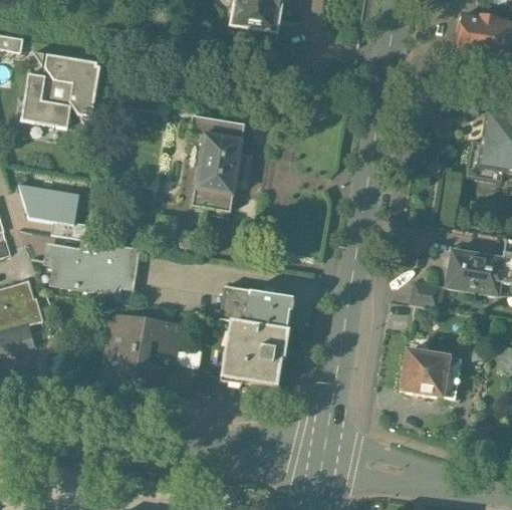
[(234,0),(231,25),(254,29),(255,30),(256,32),(258,33),(261,35),(263,35),(265,35),(267,35),(269,34),(271,33),(273,31),(276,32),(279,13),(284,13),(286,0),(234,0)]
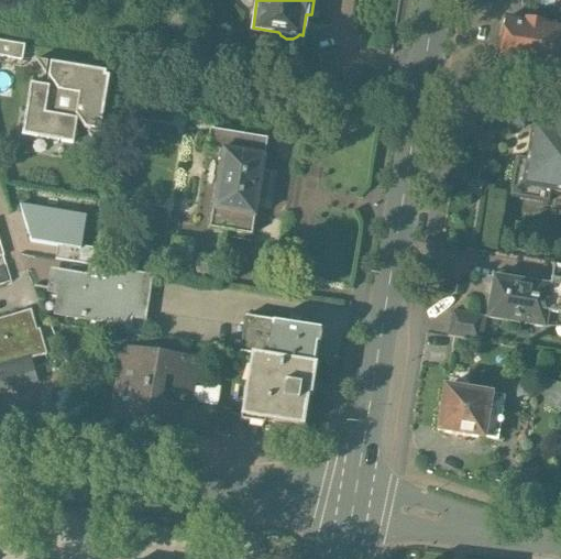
[(560,24),(506,15),(502,43),(497,46),(496,53),(499,57),(498,62),(560,72),(560,47),(558,47),(560,32),(560,24)]
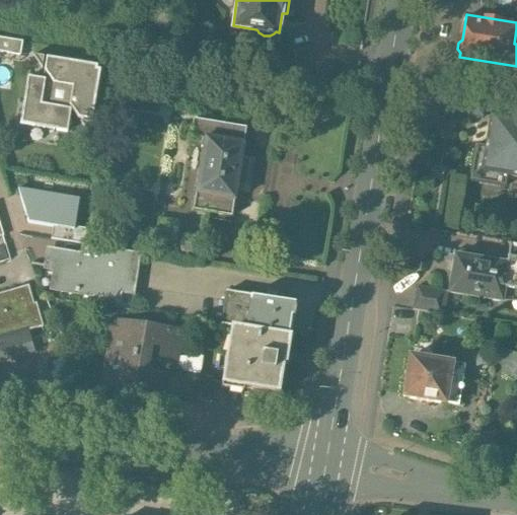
[(24,39),(0,34),(0,49),(21,53),(24,39)]
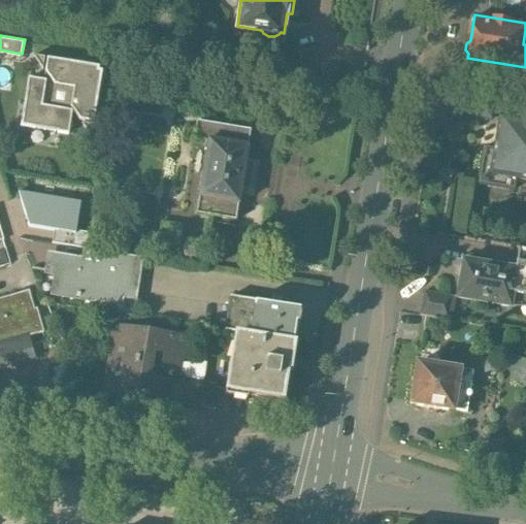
[(100,64),(48,56),(44,77),(30,75),(26,100),(22,124),(33,125),(70,131),(73,107),(81,118),(95,120),(103,68),(102,68),(100,67),(100,66),(100,64)]
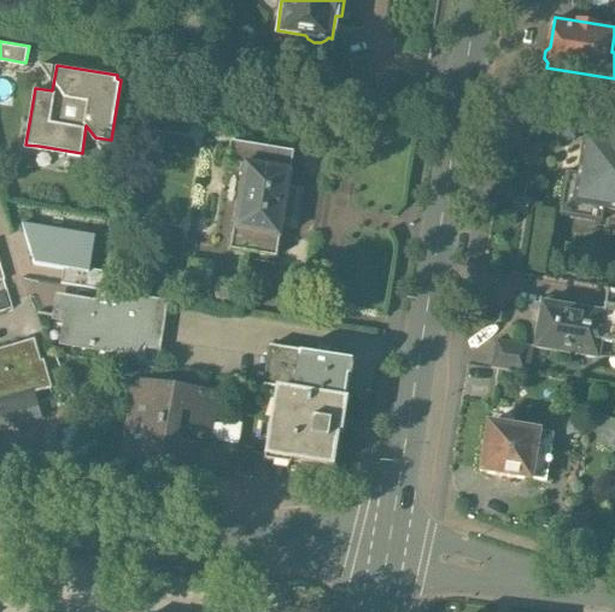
[(580,105),(537,98),(532,130),(575,136),(580,105)]
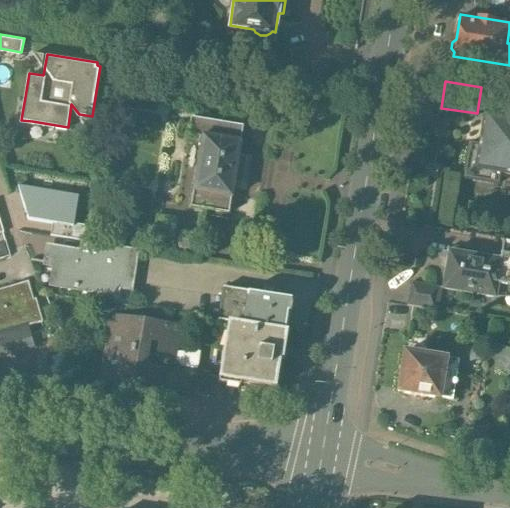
[(244,121),(193,113),(190,132),(203,134),(192,203),(230,209),(244,121)]
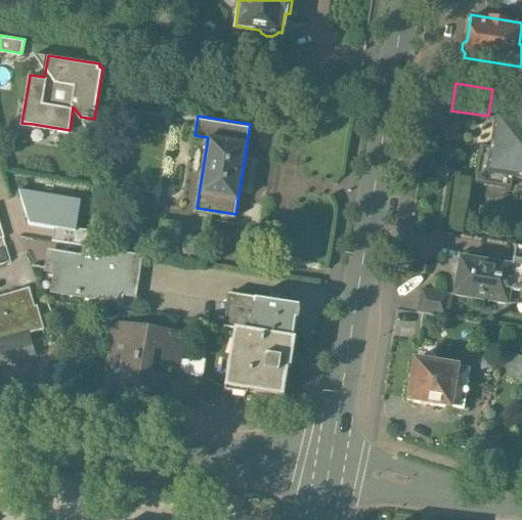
[(521,120),(496,116),(491,145),(481,143),(476,179),(512,185),(514,175),(521,177),(521,120)]
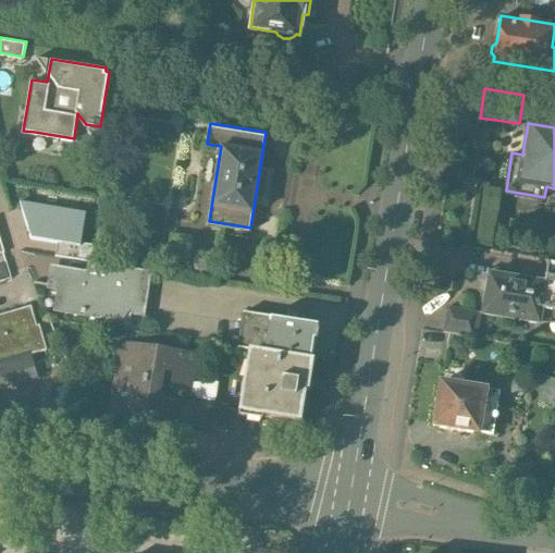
[(86,209),(21,198),(32,236),(59,241),(81,244),(82,241),(86,209)]
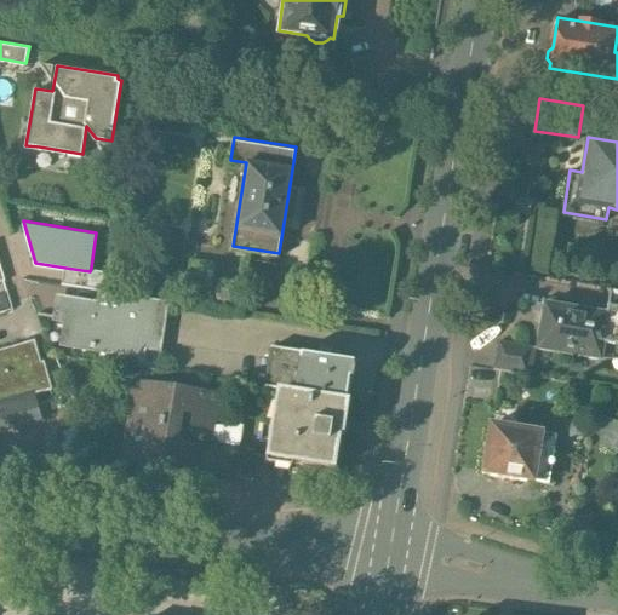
[(91,268),(90,271),(66,268),(63,282),(102,288),(106,270),(91,268)]
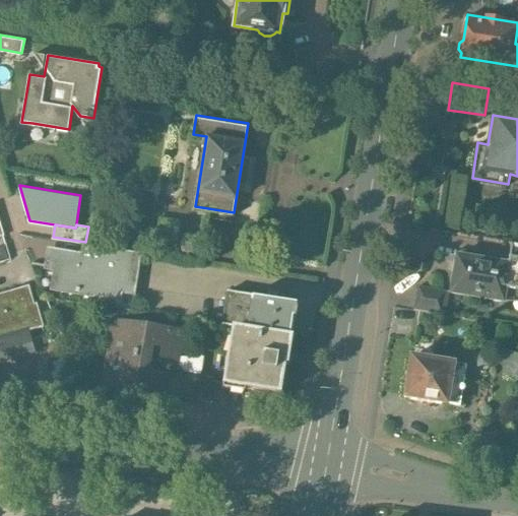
[(517,242),(511,241),(509,255),(517,256),(517,242)]
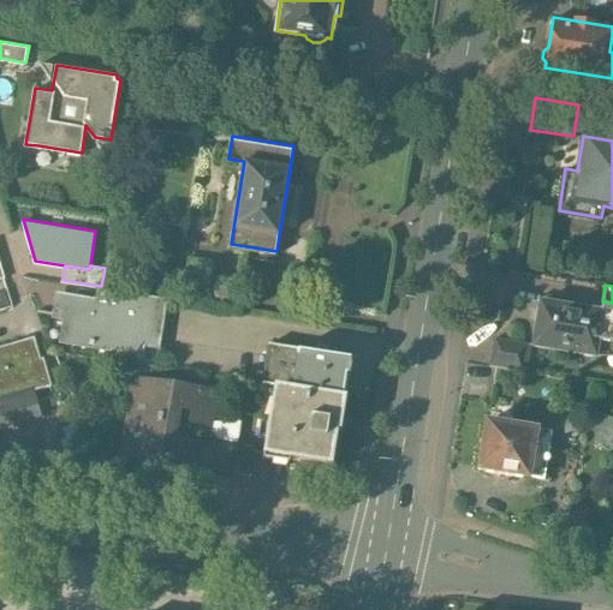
[(168,298),(99,286),(96,300),(154,310),(152,324),(146,323),(143,335),(161,338),(168,298)]
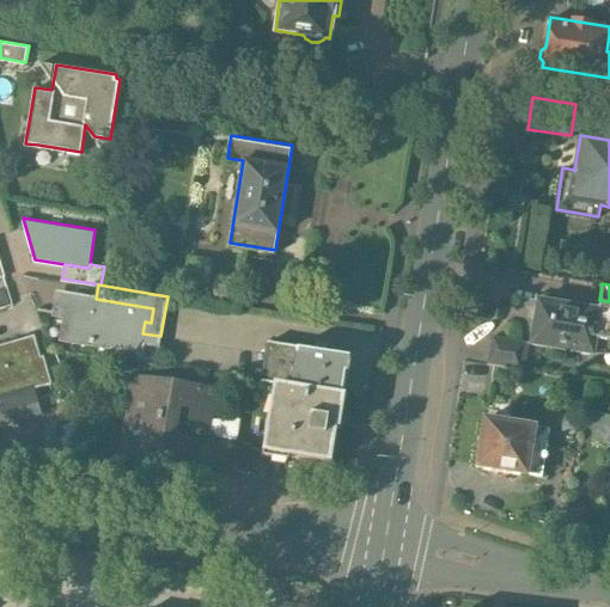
[(96,299),(59,293),(56,312),(67,313),(63,337),(93,342),(93,337),(91,337),(92,327),(110,331),(109,342),(140,347),(142,333),(145,322),(151,323),(153,308),(96,299)]
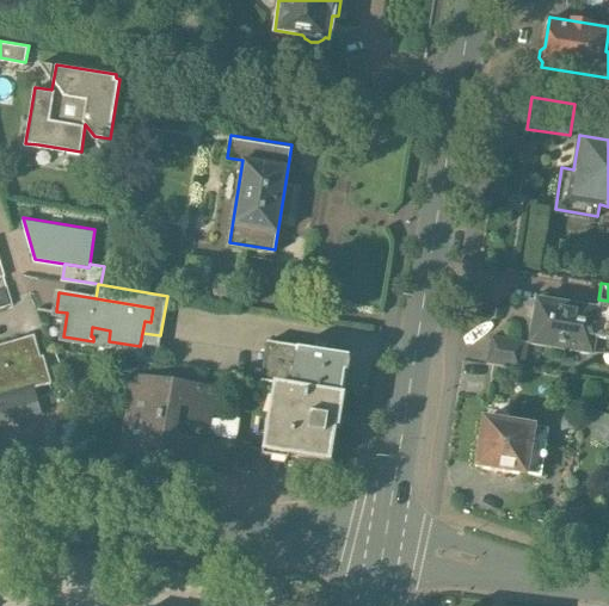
[(597,308),(537,298),(530,342),(591,352),(595,336),(608,339),(608,301),(598,300),(597,308)]
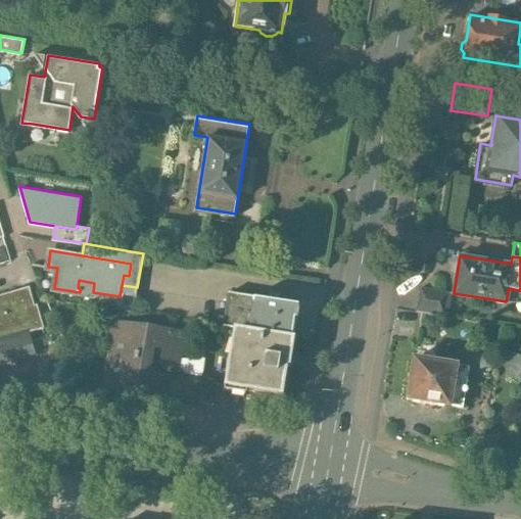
[(30,285),(0,293),(0,359),(29,350),(24,332),(44,327),(37,303),(35,304),(30,285)]
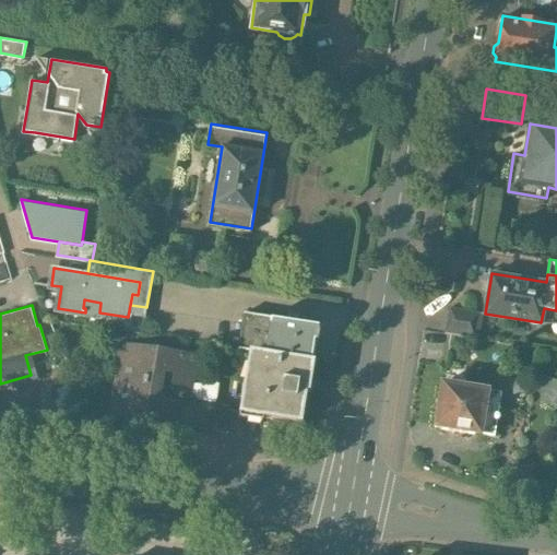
[(480,311),(452,307),(448,332),(475,337),(480,311)]
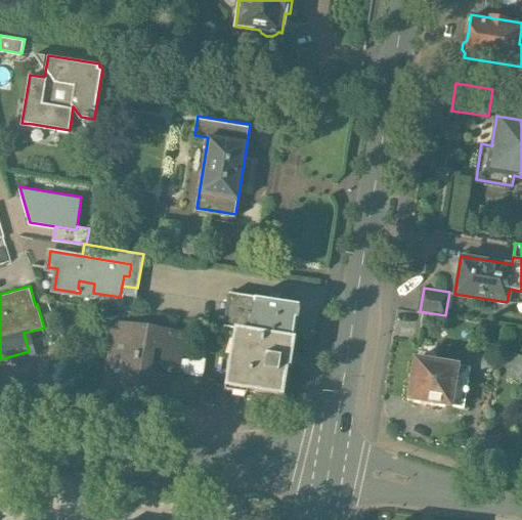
[(254,297),(229,293),(224,326),(237,329),(248,330),(254,297)]
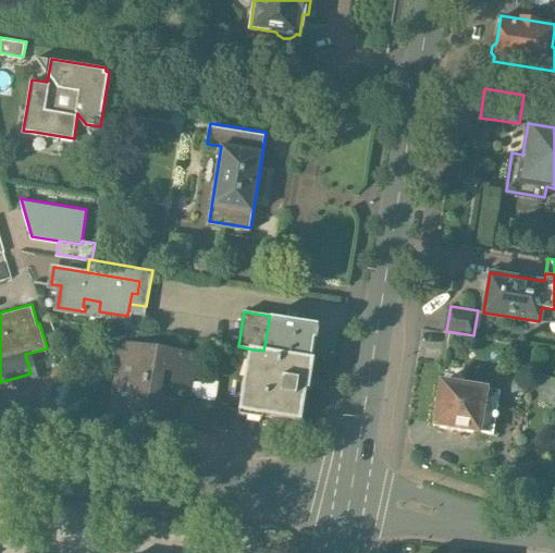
[(318,323),(270,316),(263,351),(311,358),(313,341),(315,341),(318,323)]
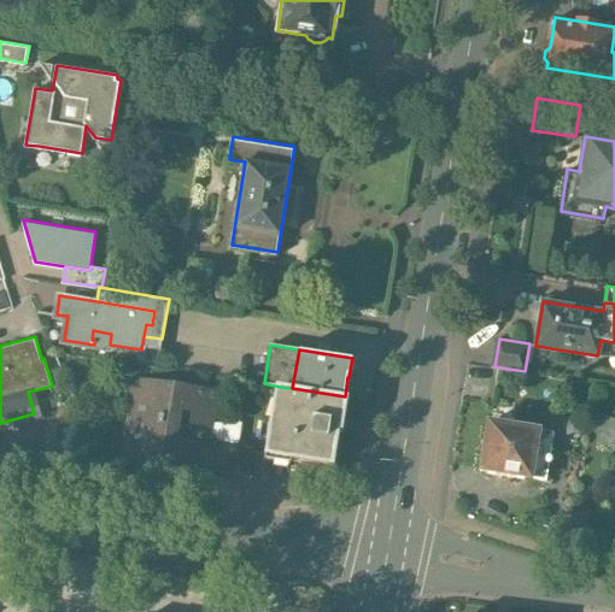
[(159,382),(145,392),(135,389),(130,416),(138,417),(133,447),(144,449),(154,463),(187,468),(189,451),(175,431),(180,407),(194,410),(197,388),(159,382)]
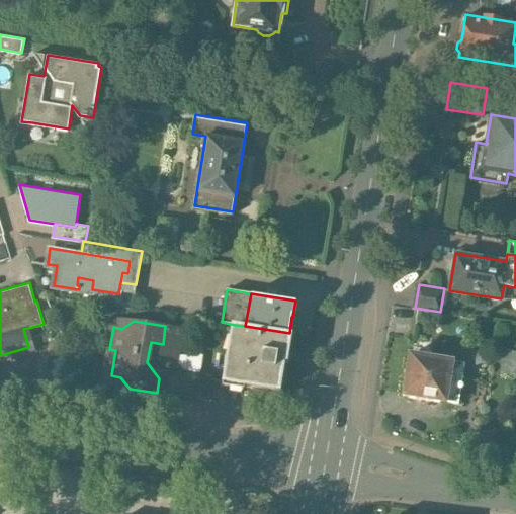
[(245,326),(235,325),(226,351),(222,381),(279,392),(283,362),(286,362),(290,334),(289,333),(245,326)]
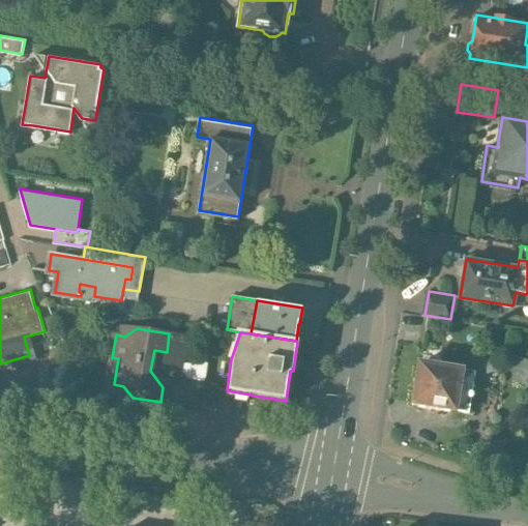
[(167,352),(165,361),(181,364),(185,335),(169,333),(167,352)]
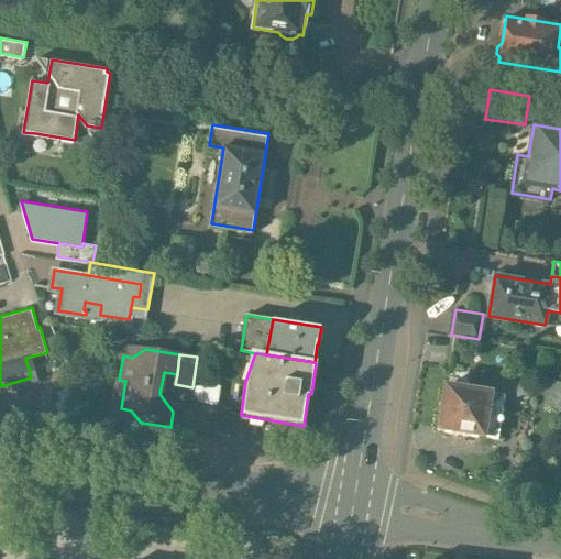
[(506,396),(447,386),(443,406),(444,406),(440,430),(499,440),(506,396)]
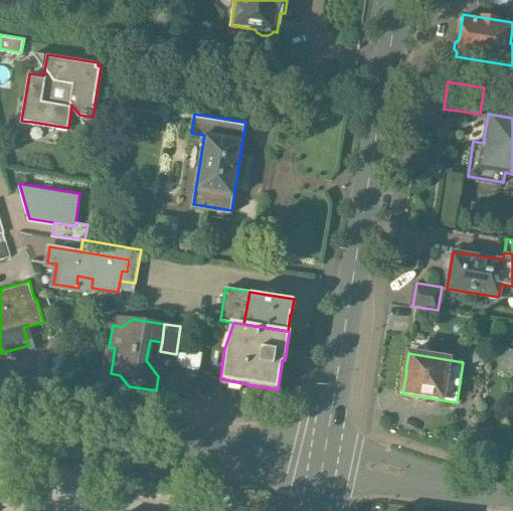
[(212,371),(173,365),(169,389),(208,396),(212,371)]
